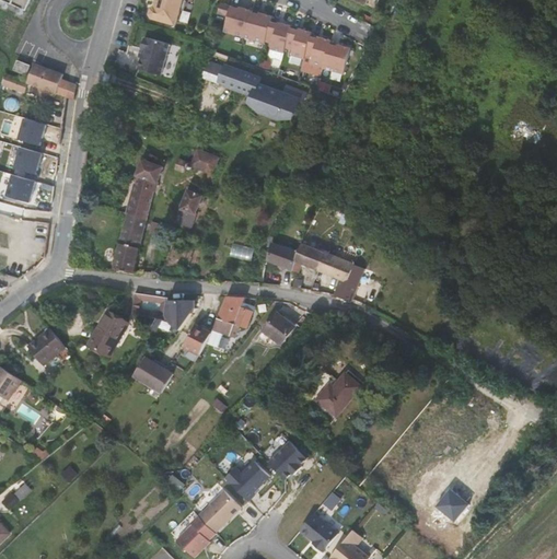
[(4,0),(23,9),(27,0),(4,0)]
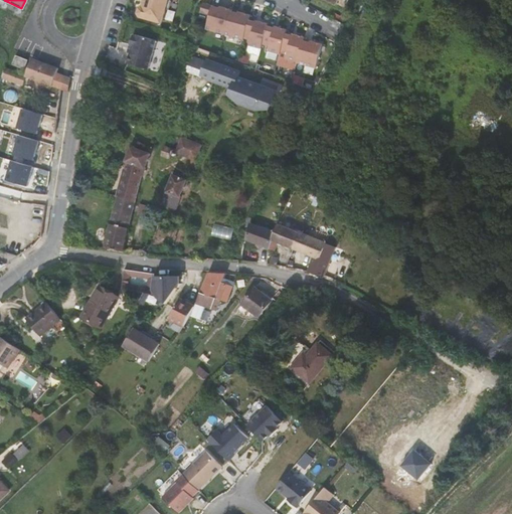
[(144,0),(144,1),(143,4),(140,6),(138,11),(140,14),(162,21),(165,8),(169,7),(171,0),(144,0)]
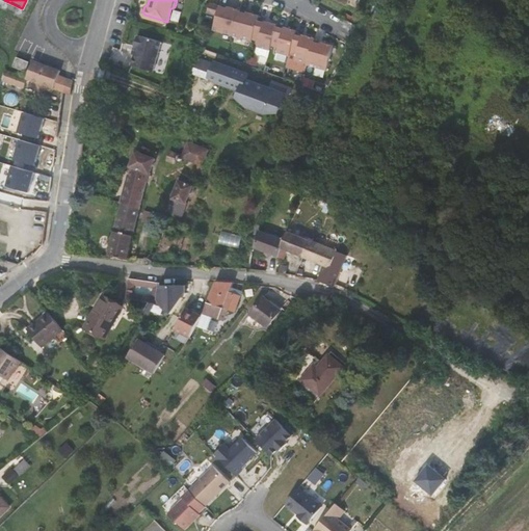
[(221,4),(212,1),(208,12),(217,16),(221,4)]
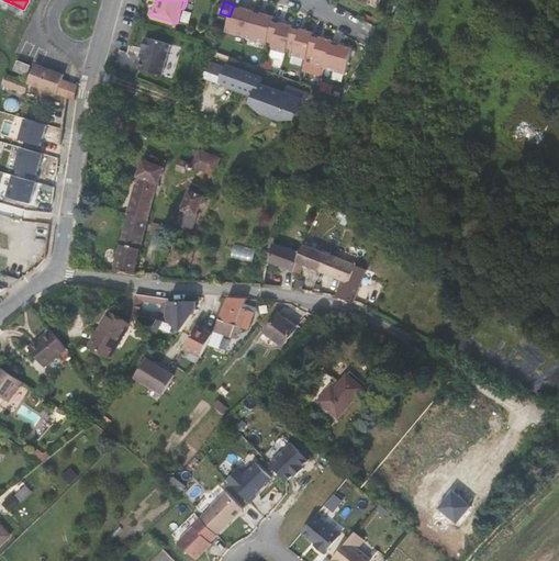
[(242,7),(234,4),(230,17),(225,30),(245,36),(254,10),(255,9),(243,6),(242,7)]
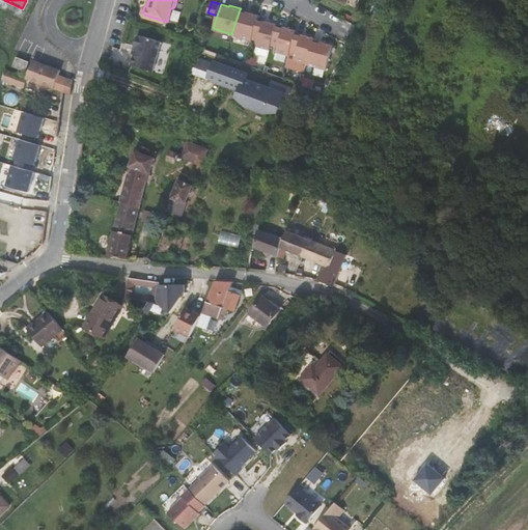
[(247,11),(240,9),(231,34),(250,40),(257,19),(259,12),(247,9),(247,11)]
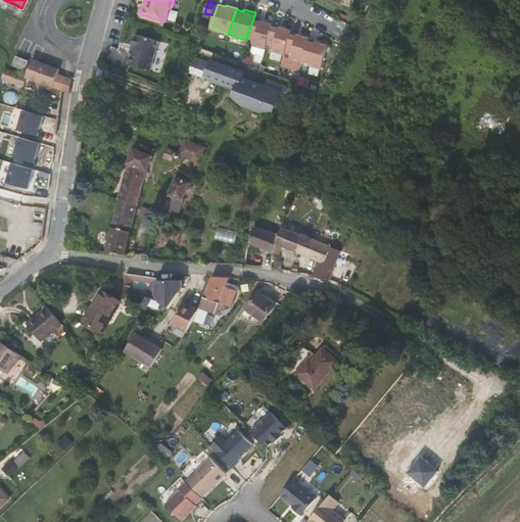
[(248,37),(256,19),(253,18),(246,40),(248,37)]
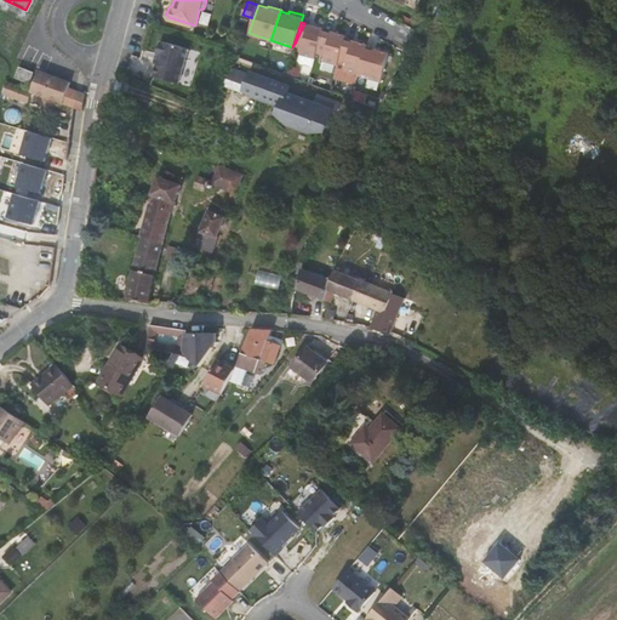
[(310,24),(304,23),(295,44),(302,46),(301,52),(314,57),(316,51),(324,28),(324,27),(312,22),(310,24)]
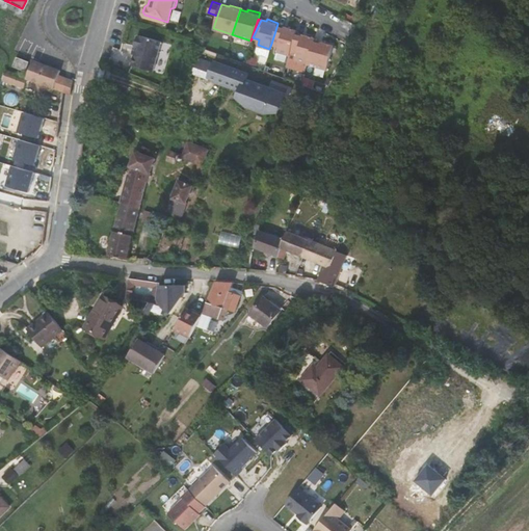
[(285,27),(278,24),(271,44),(279,46),(276,51),(288,55),(290,51),(295,32),(297,28),(286,25),(285,27)]
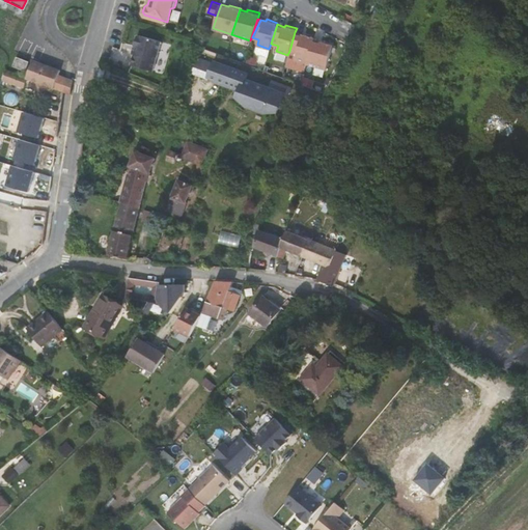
[(131,44),(130,51),(127,62),(148,67),(156,36),(134,31),(134,32),(132,32),(129,43),(131,44)]
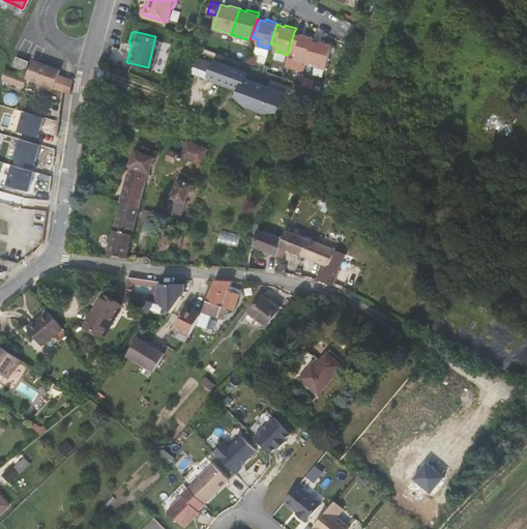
[(300,34),(294,32),(289,51),(295,52),(291,66),(302,70),(304,62),(313,38),(313,36),(301,32),(300,34)]
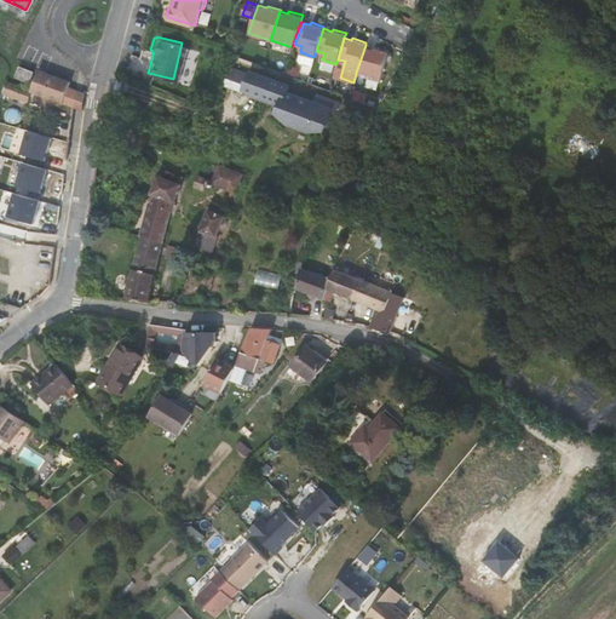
[(374,49),(366,45),(356,73),(379,81),(389,51),(374,47),(374,49)]
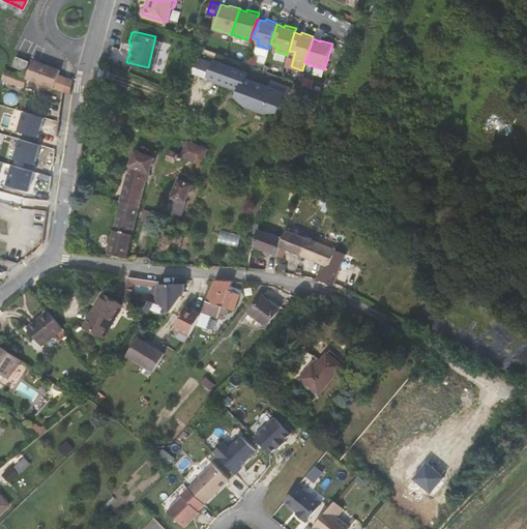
[(23,68),(26,60),(16,55),(11,63),(23,68)]
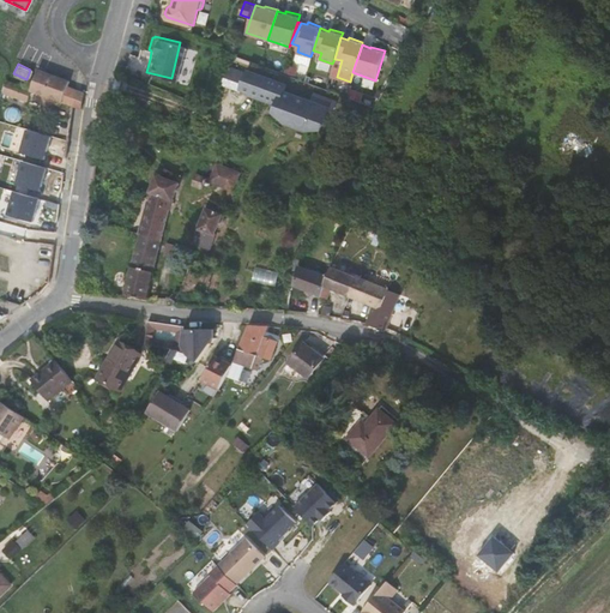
[(241,89),(247,73),(230,67),(224,84),(241,90),(241,89)]
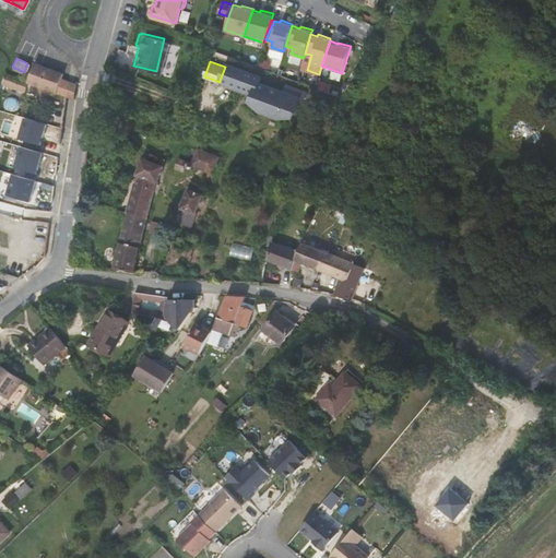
[(26,80),(10,73),(7,84),(22,90),(24,84),(27,85),(28,82),(47,88),(45,95),(63,103),(67,80),(59,78),(60,73),(33,62),(26,80)]
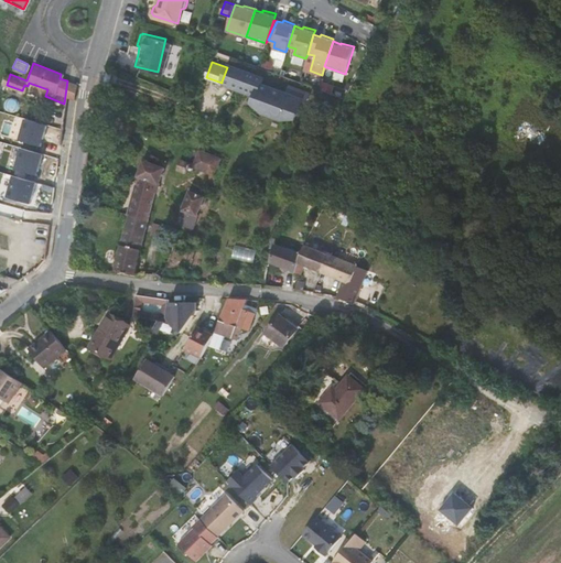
[(263,78),(228,65),(227,67),(222,82),(226,84),(233,87),(238,89),(243,89),(244,87),(250,89),(254,94),(255,96),(252,103),(261,107),(272,112),(287,117),(295,118),(302,100),(306,101),(309,94),(290,87),(287,94),(261,84),(263,78)]
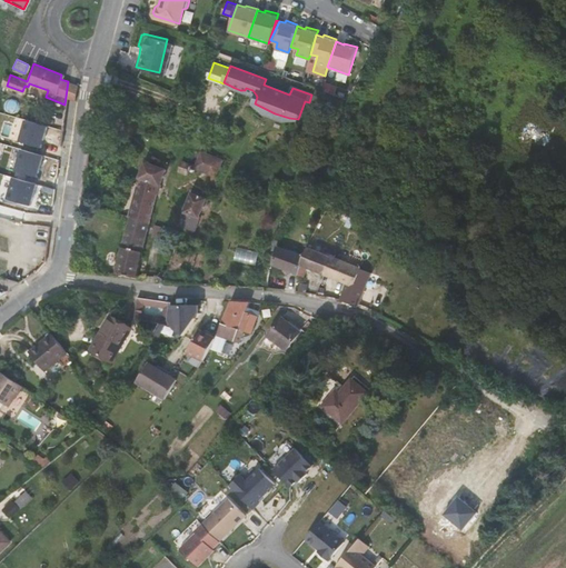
[(3,71),(0,83),(7,86),(10,75),(3,71)]
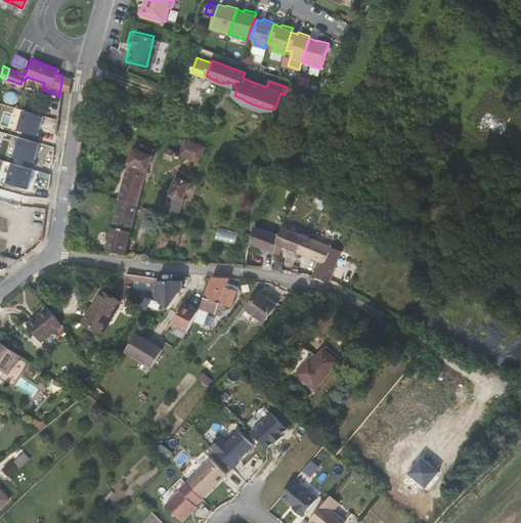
[(42,116),(22,110),(16,129),(36,135),(42,116)]
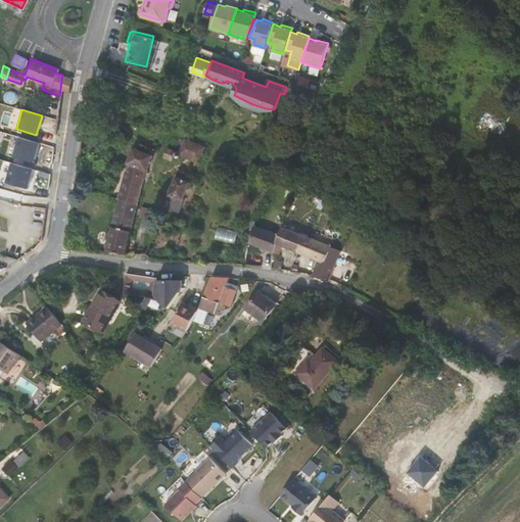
[(38,141),(18,136),(12,155),(33,161),(38,141)]
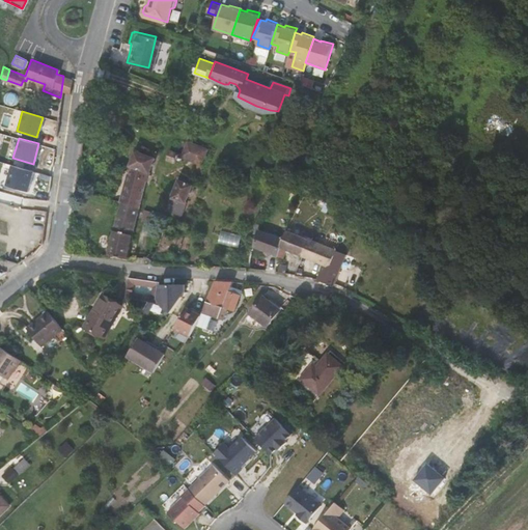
[(181,156),(167,149),(164,161),(173,164),(175,159),(181,161),(183,158),(199,164),(205,149),(186,142),(181,156)]
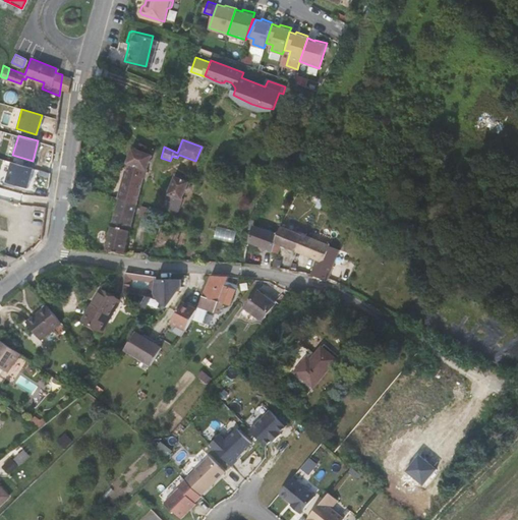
[(118,197),(135,204),(144,170),(146,171),(151,156),(131,149),(126,164),(118,197)]
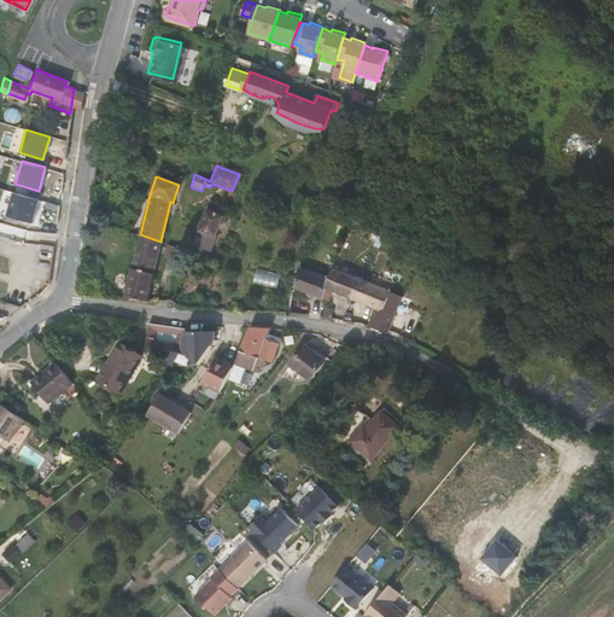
[(37,198),(12,191),(5,214),(31,221),(37,198)]
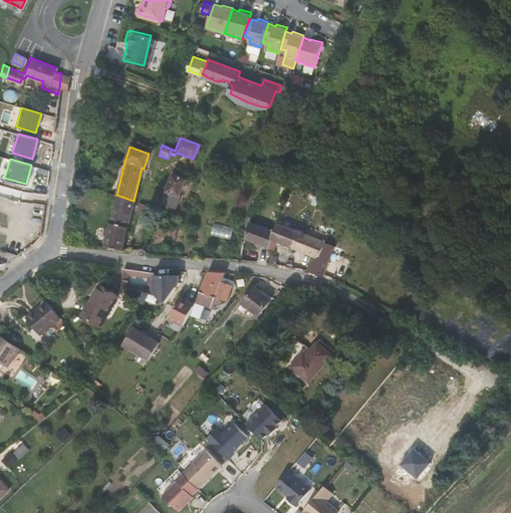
[(175,176),(172,175),(166,192),(179,196),(185,180),(179,177),(180,174),(177,173),(175,176)]
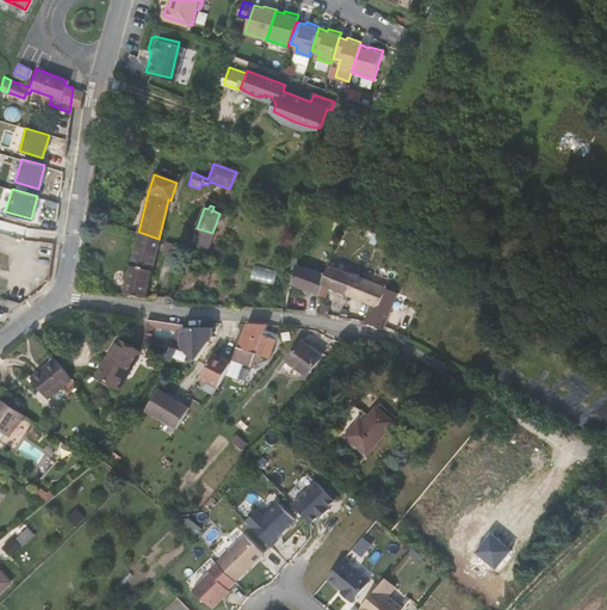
[(197,228),(192,242),(209,247),(212,233),(197,228)]
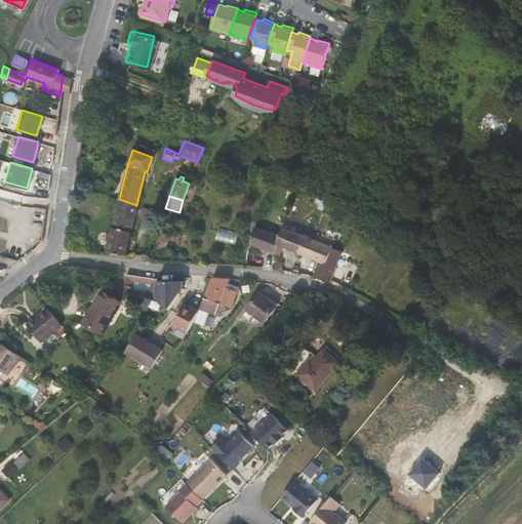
[(108,252),(124,256),(136,205),(119,199),(106,251),(108,252)]
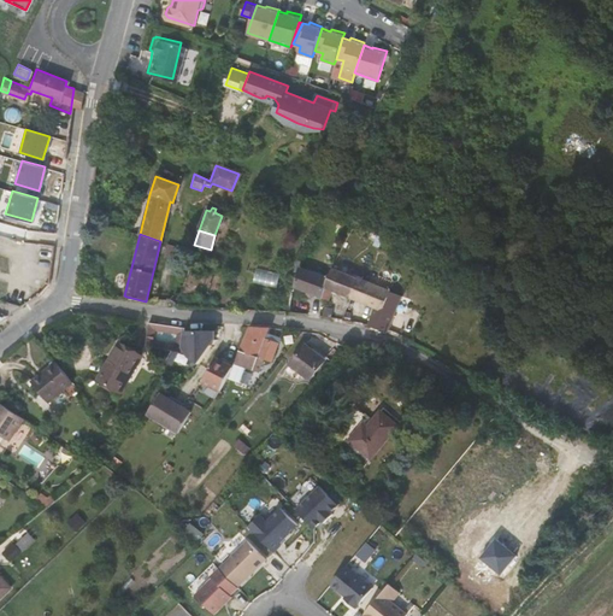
[(251,282),(276,286),(278,270),(253,267),(251,282)]
